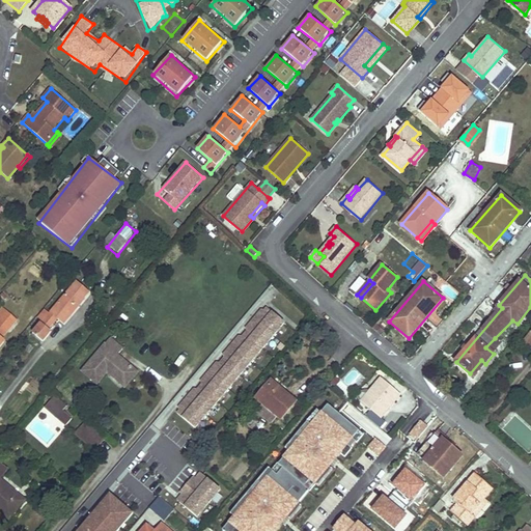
[(43,322),(32,334),(42,341),(50,332),(48,330),(55,322),(58,326),(64,317),(67,320),(77,308),(84,300),(81,298),(87,291),(77,283),(49,314),(45,311),(38,318),(43,322)]
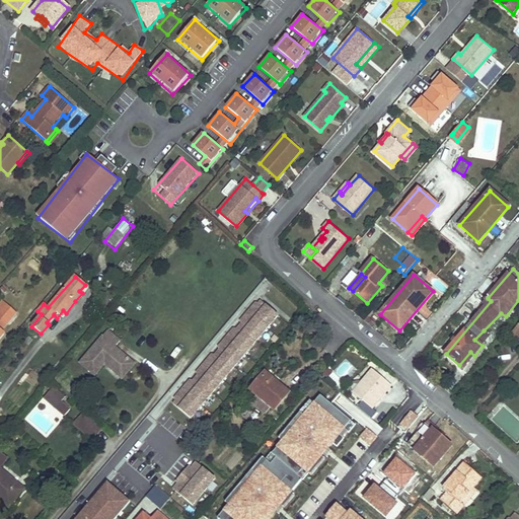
[(195,422),(279,315),(255,297),(171,403),(195,422)]
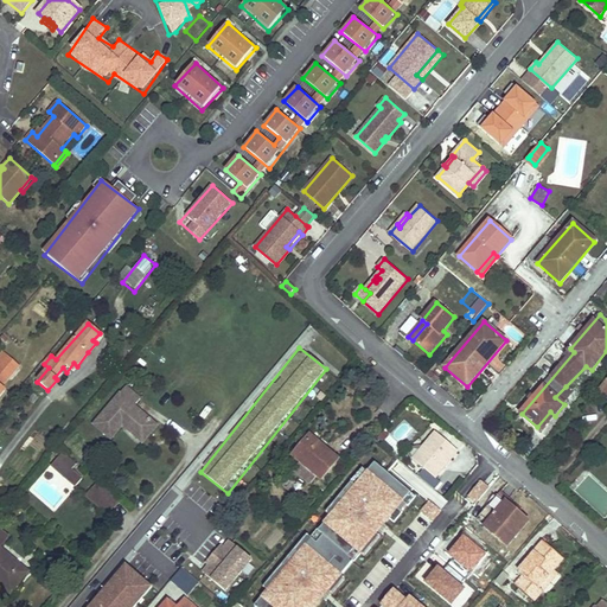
[(0,395),(5,390),(1,387),(19,365),(4,352),(0,357),(0,395)]
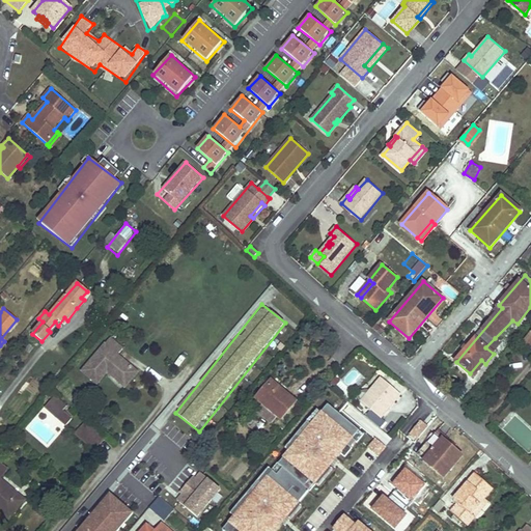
[(64,317),(58,326),(61,328),(67,320),(64,317)]
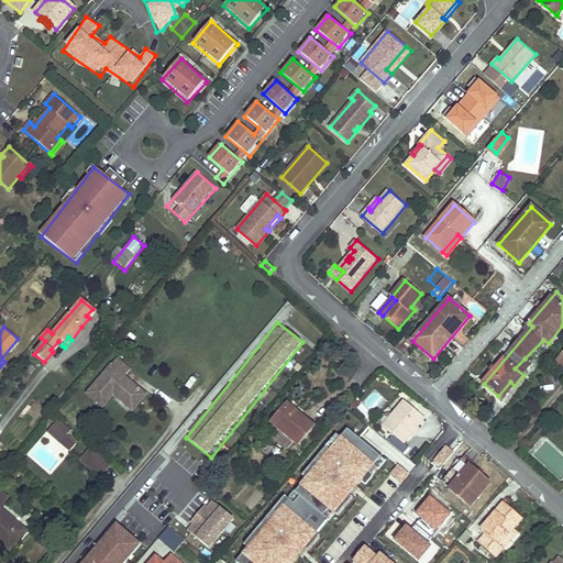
[(128,371),(114,359),(85,394),(101,407),(112,395),(114,393),(117,395),(114,397),(123,406),(138,389),(122,377),(128,371)]
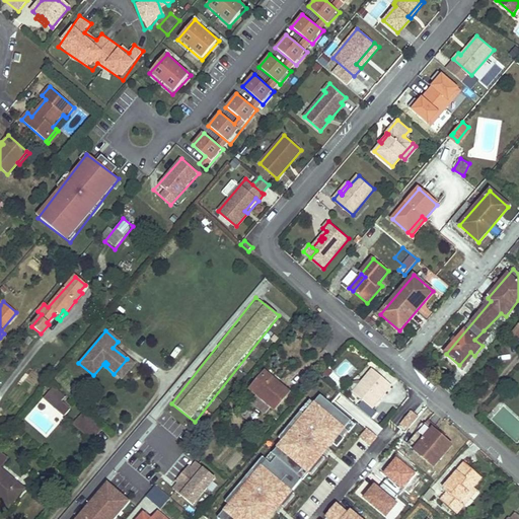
[(491,336),(484,330),(474,340),(483,346),(491,336)]
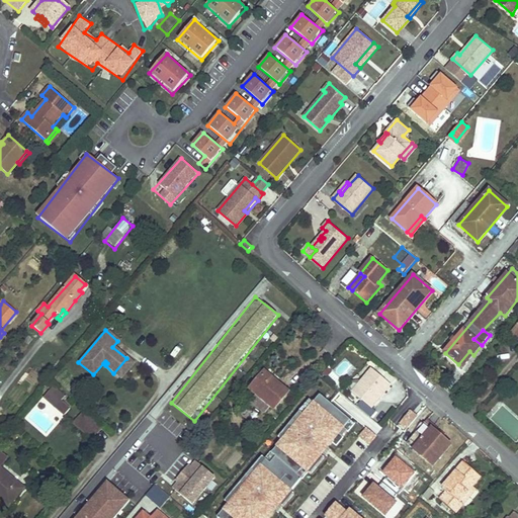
[(32,339),(28,336),(24,340),(28,344),(32,339)]
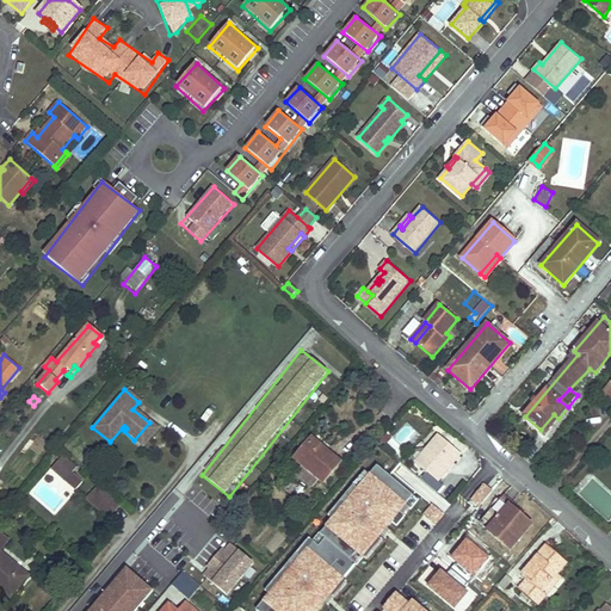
[(559,419),(554,414),(541,430),(545,434),(559,419)]
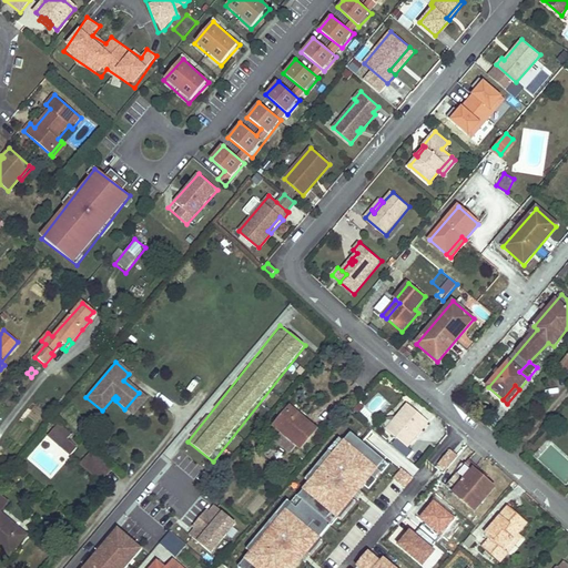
[(139,393),(124,409),(131,415),(145,398),(139,393)]
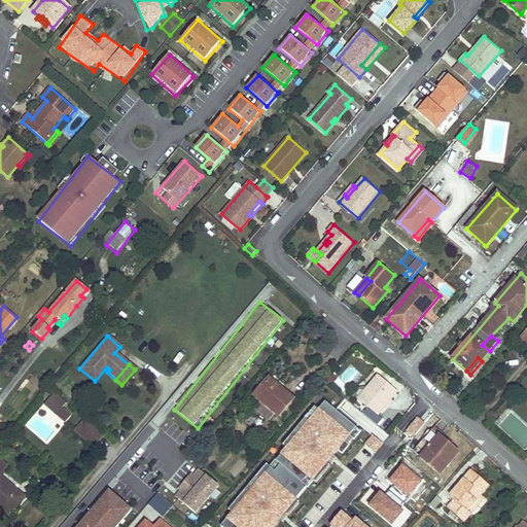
[(351,364),(339,379),(347,387),(360,373),(351,364)]
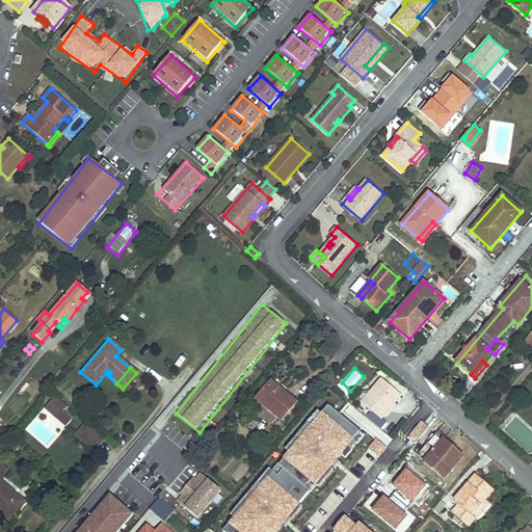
[(382,378),(363,402),(382,420),(402,395),(382,378)]
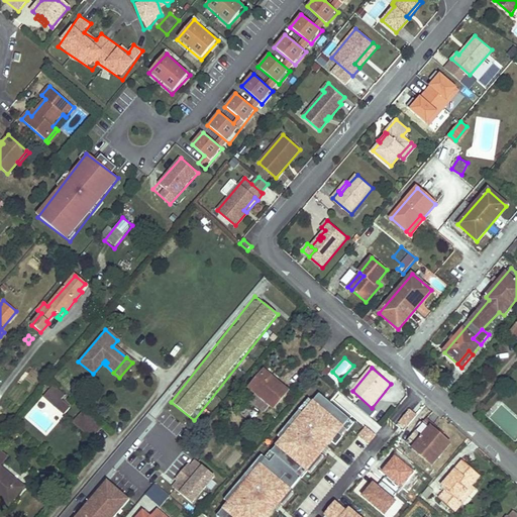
[(276,381),(265,372),(249,388),(257,395),(252,402),(265,412),(271,406),(274,409),(287,394),(277,386),(274,383),(276,381)]
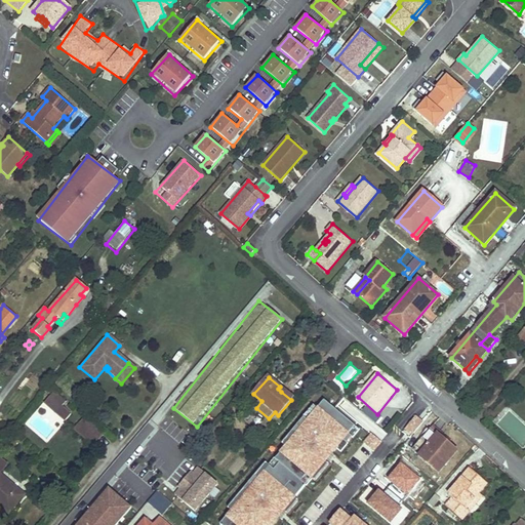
[(292,398),(283,390),(281,392),(291,400),(292,398)]
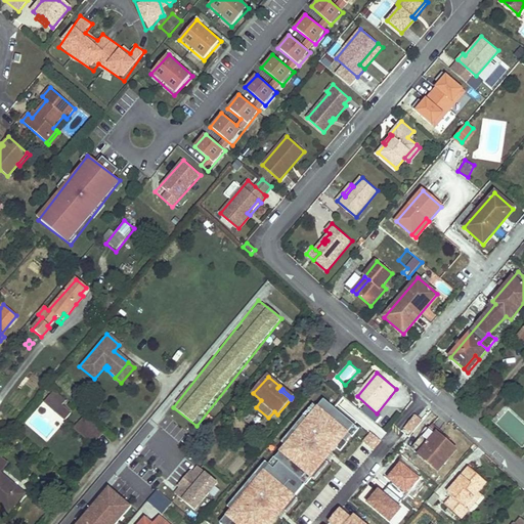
[(70,413),(55,400),(49,396),(44,402),(50,406),(64,420),(70,413)]
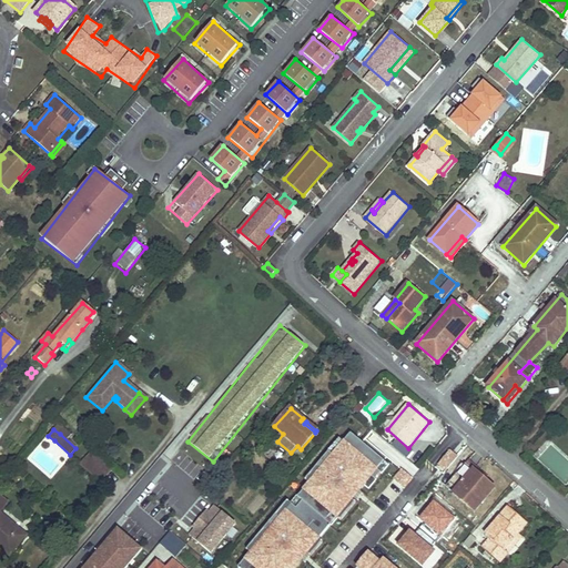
[(236,567),(296,567),(326,529),(331,533),(386,460),(348,433),(332,454),(326,449),(236,567)]
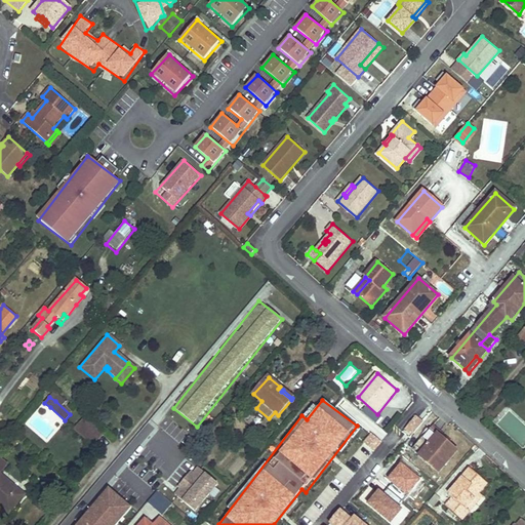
[(104,432),(85,417),(80,422),(75,430),(92,445),(104,432)]
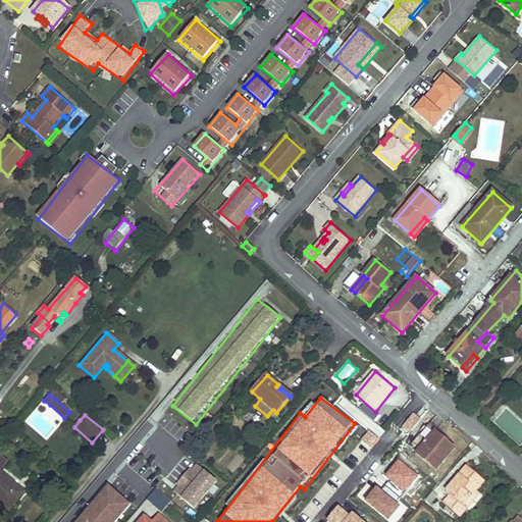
[(438,429),(430,423),(410,447),(436,469),(454,449),(447,442),(445,445),(433,434),(435,432),(438,429)]
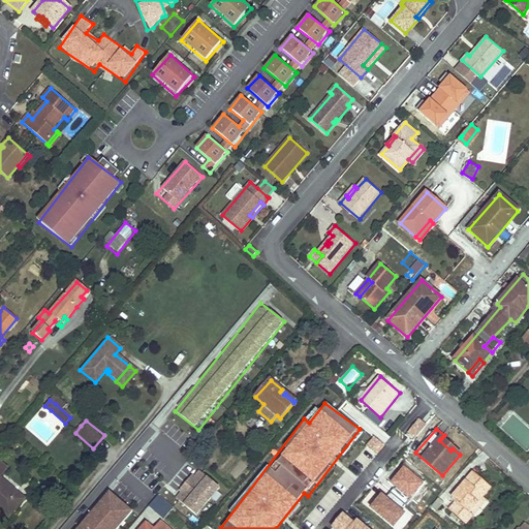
[(453,448),(441,438),(439,440),(450,450),(453,448)]
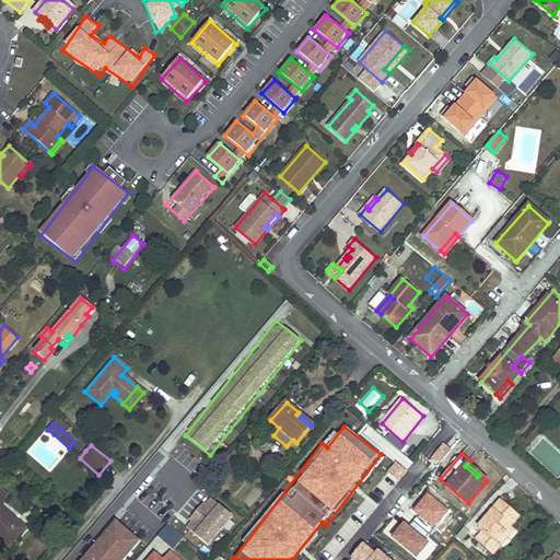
[(366,488),(381,499),(391,485),(376,475),(366,488)]
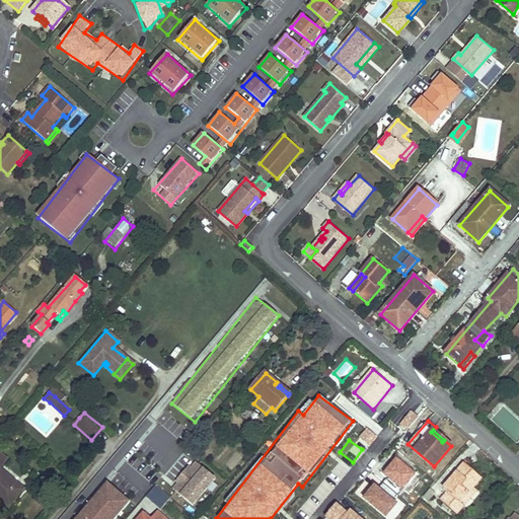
[(8,459),(1,453),(0,453),(0,498),(5,504),(12,496),(16,499),(25,489),(1,468),(8,459)]
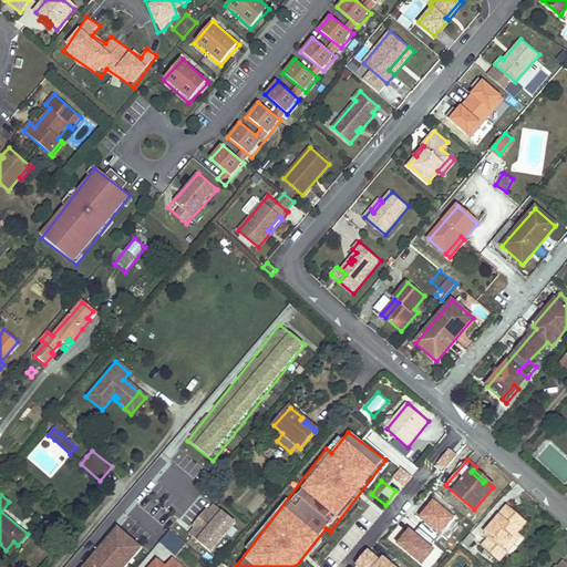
[(213,554),(238,524),(213,503),(187,533),(213,554)]
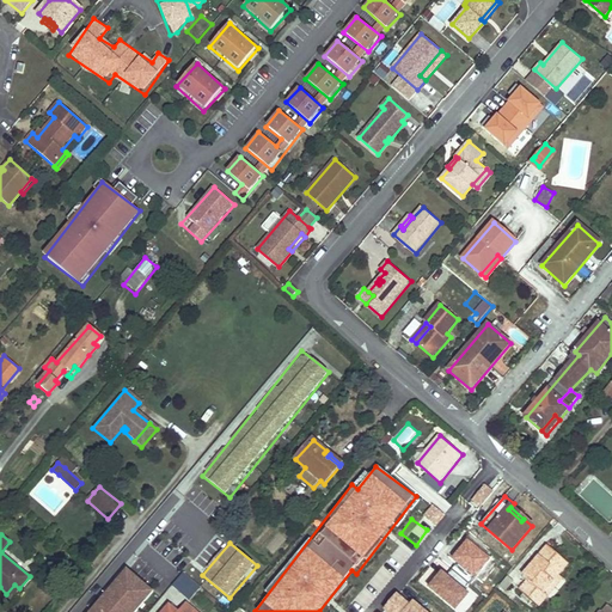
[(568,563),(549,546),(524,576),(528,580),(521,591),(539,605),(562,579),(558,575),(568,563)]
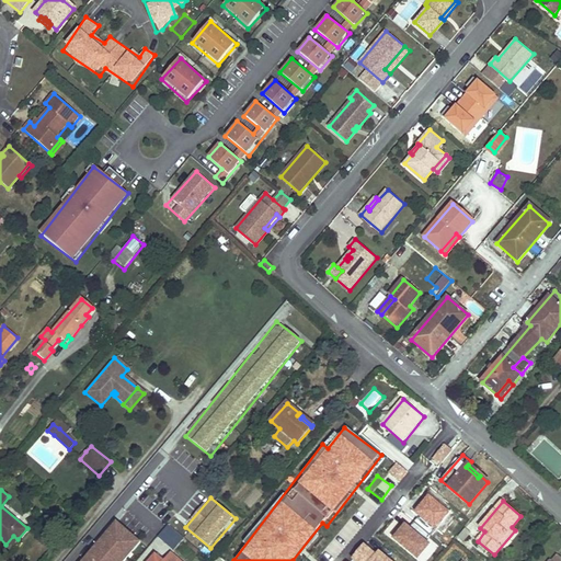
[(419,560),(432,545),(404,523),(391,539),(419,560)]
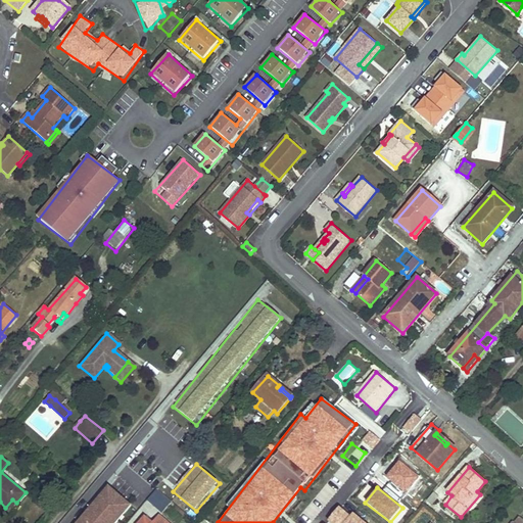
[(162,514),(172,502),(157,489),(147,501),(162,514)]
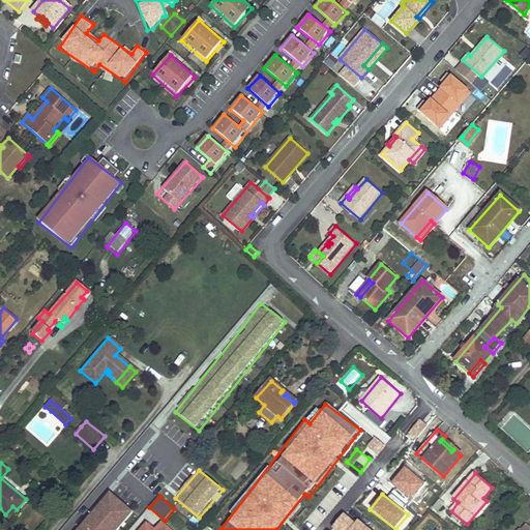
[(17,509),(12,506),(5,514),(10,518),(17,509)]
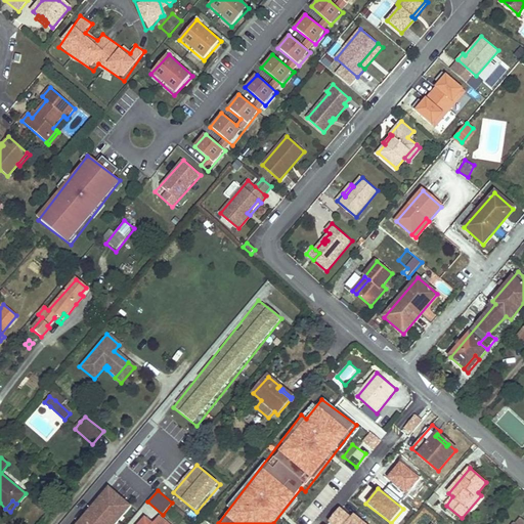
[(365,523),(353,515),(352,517),(340,508),(328,523),(365,523)]
